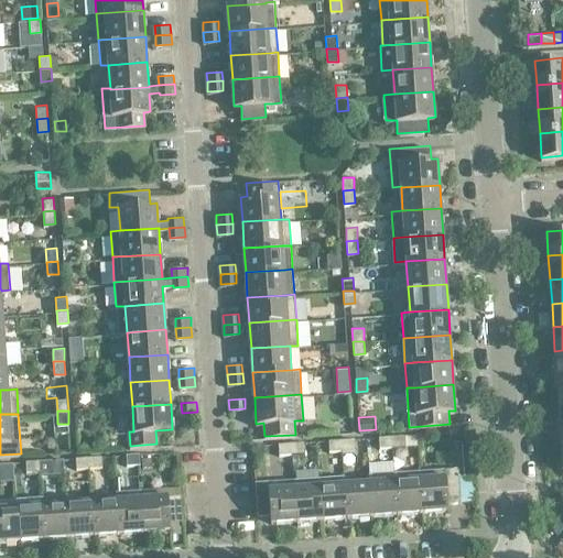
[(405,434),(392,435),(392,446),(405,445),(418,444),(417,433),(405,434)]
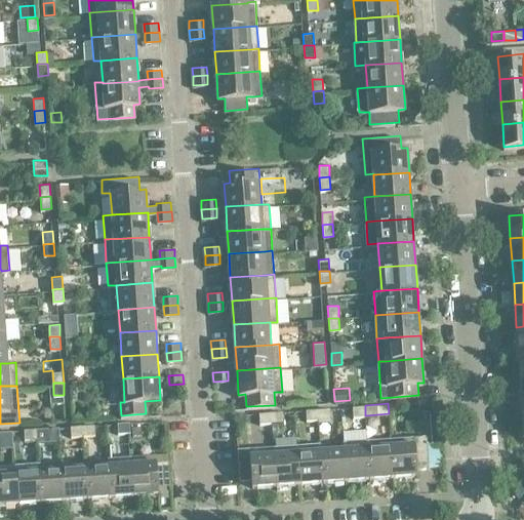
[(353,406),(354,415),(365,415),(365,405),(353,406)]
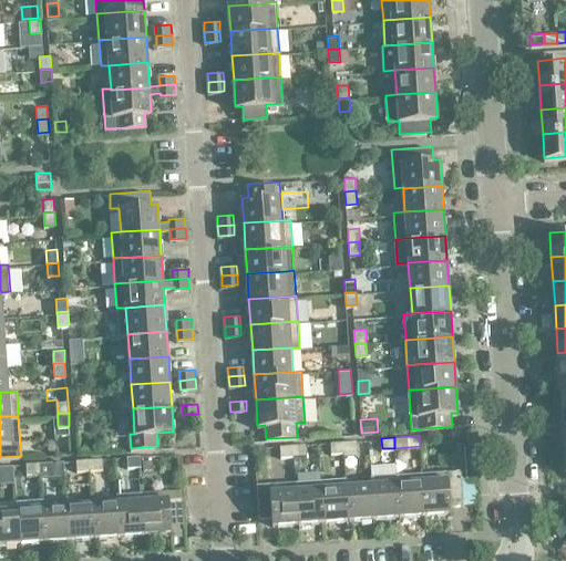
[(358,450),(357,439),(343,440),(345,452),(358,450)]
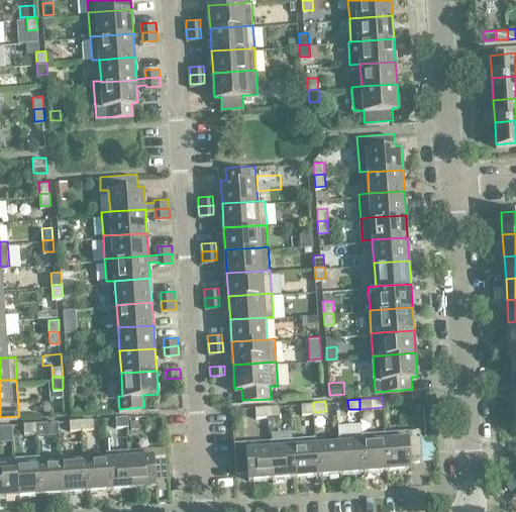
[(301,403),(302,413),(314,412),(313,402),(301,403)]
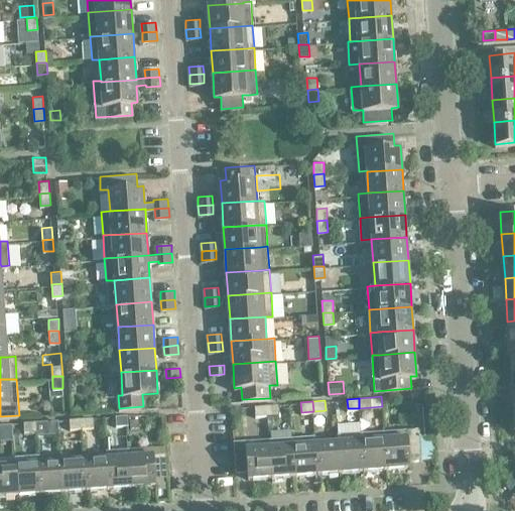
[(278,403),(266,404),(267,414),(279,413),(278,403)]
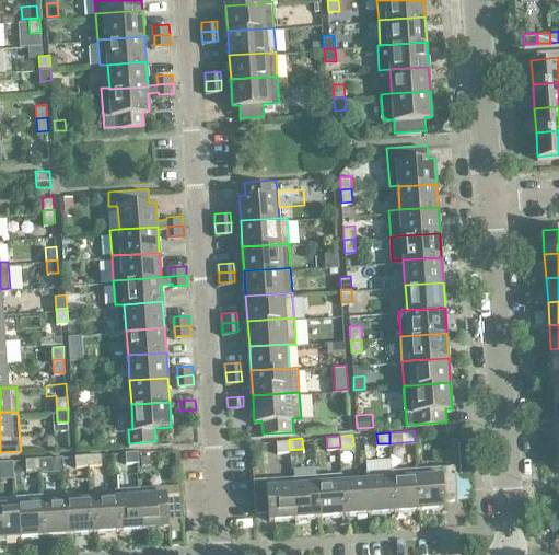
[(277,451),(290,450),(289,439),(277,440),(277,451)]
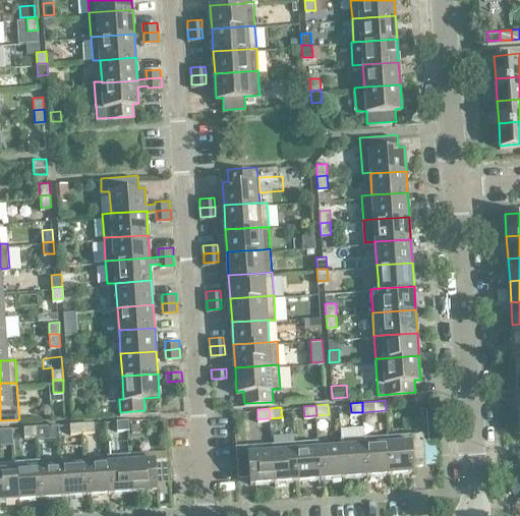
[(307,425),(329,424),(328,415),(306,416),(307,425)]
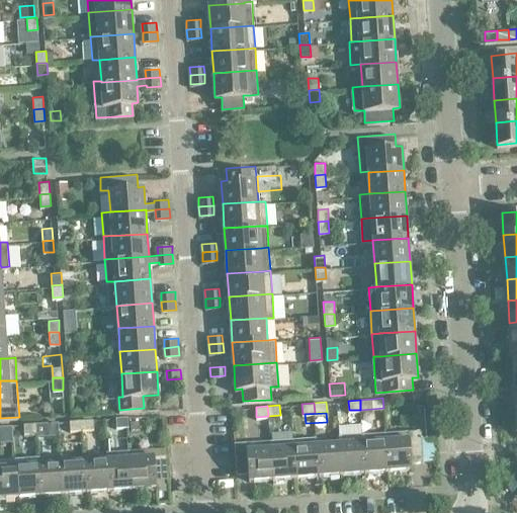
[(128,426),(127,416),(115,416),(116,426),(128,426)]
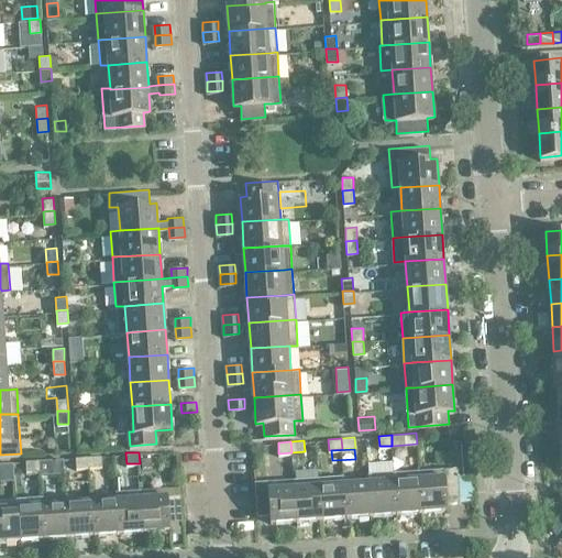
[(102,466),(102,455),(89,456),(90,467),(102,466)]
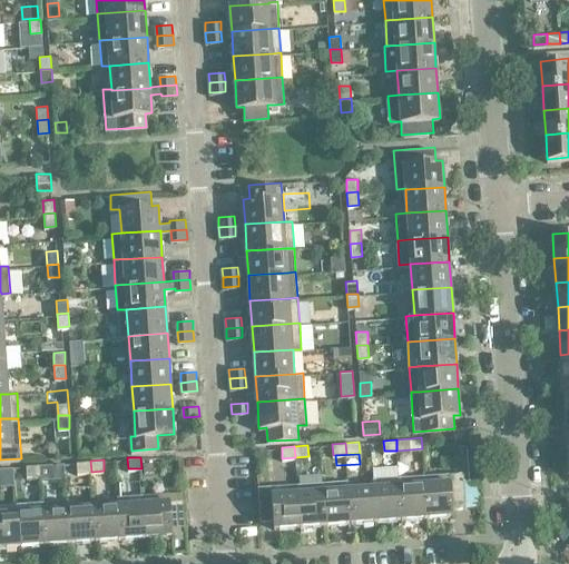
[(77,461),(78,472),(91,472),(90,461),(77,461)]
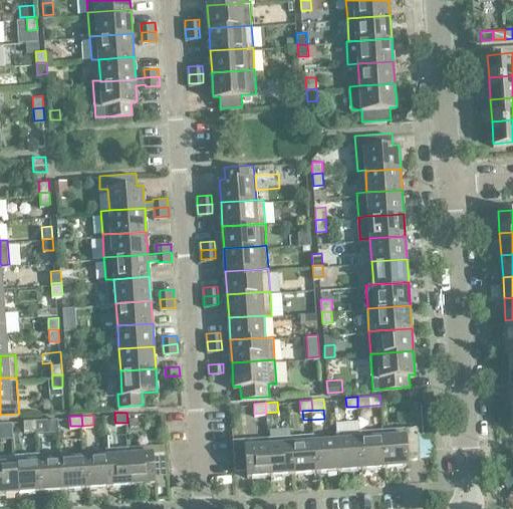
[(138,416),(130,417),(130,425),(139,425),(138,416)]
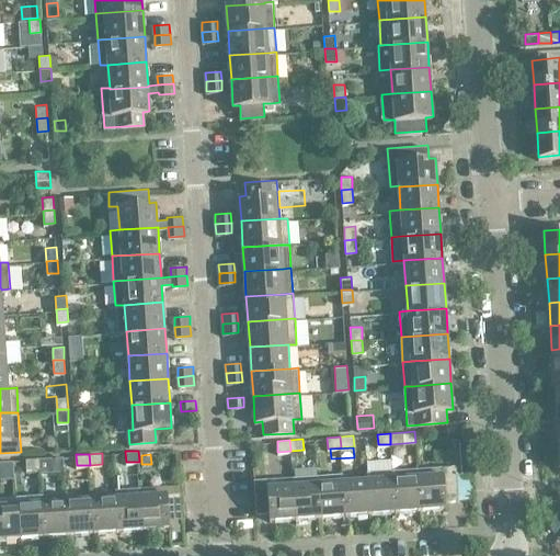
[(53,467),(52,456),(38,457),(40,468),(53,467)]
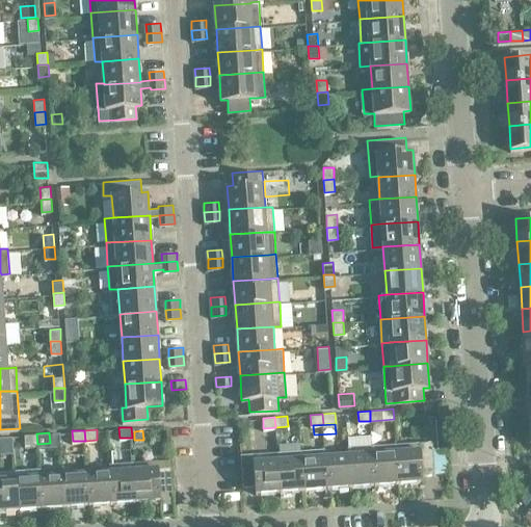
[(446,432),(436,432),(437,448),(447,447),(446,432)]
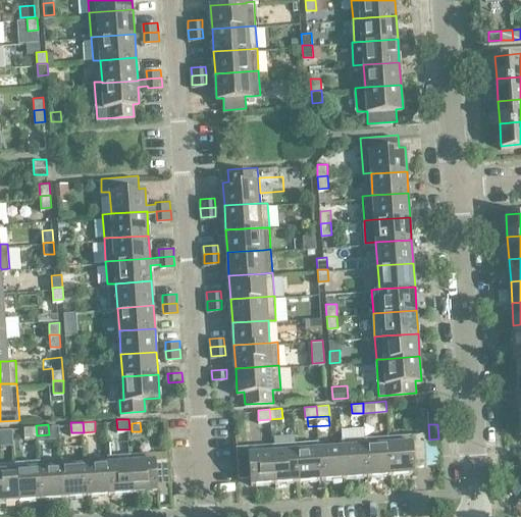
[(24,426),(24,436),(37,435),(36,425),(24,426)]
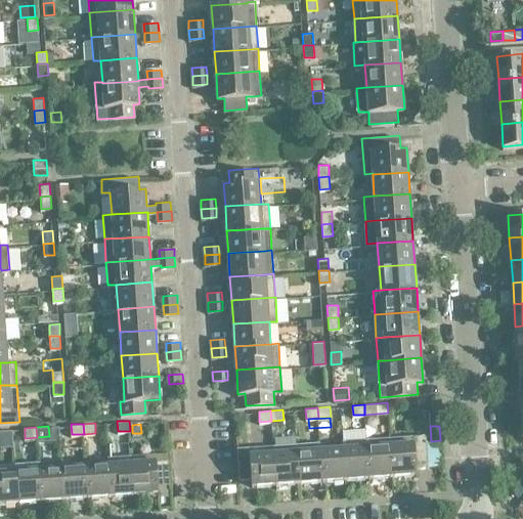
[(364,428),(343,430),(343,439),(344,446),(346,478),(369,476),(367,445),(366,437),(365,437),(364,428)]
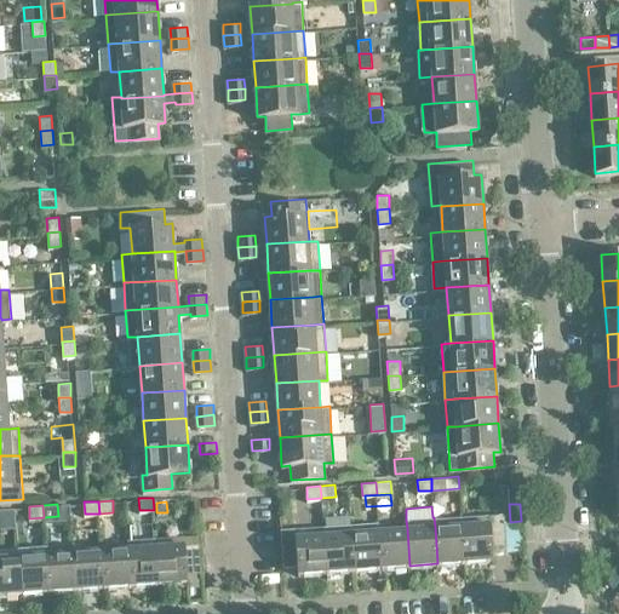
[(16,527),(15,508),(0,508),(0,516),(1,527),(16,527)]
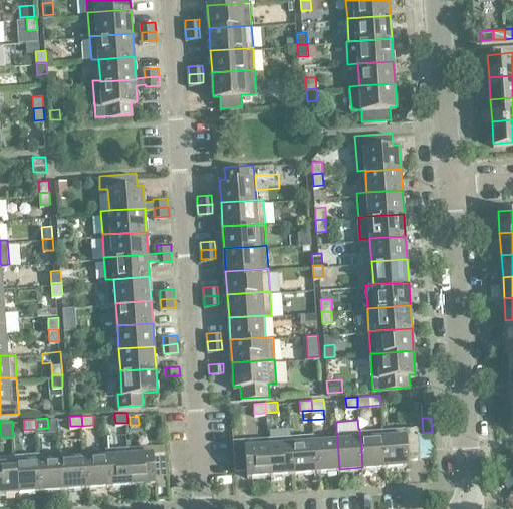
[(382,428),(382,435),(385,465),(409,464),(408,458),(420,457),(418,425),(382,428)]
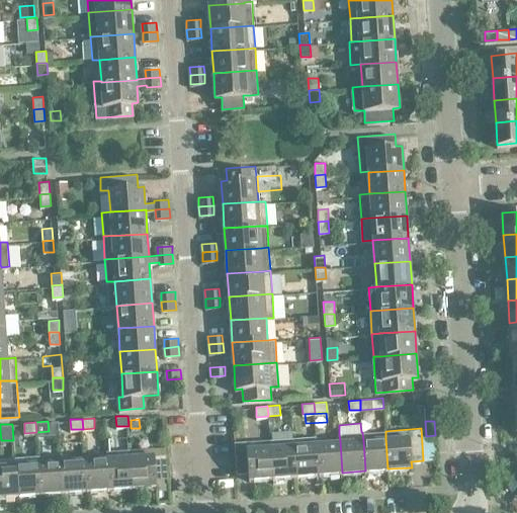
[(385,431),(362,432),(363,440),(365,471),(388,468),(385,438),(385,431)]
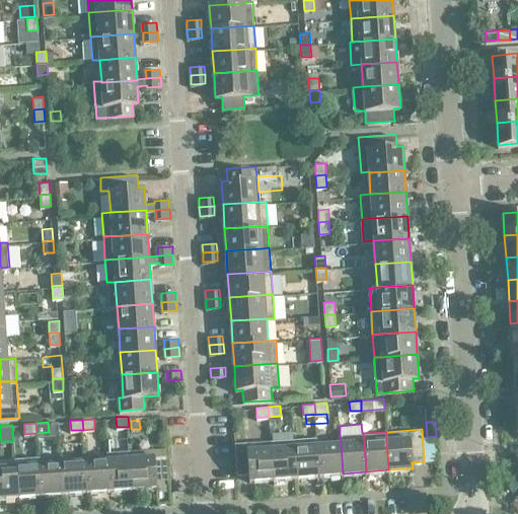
[(317,436),(294,438),(296,476),(319,474),(317,444),(317,436)]
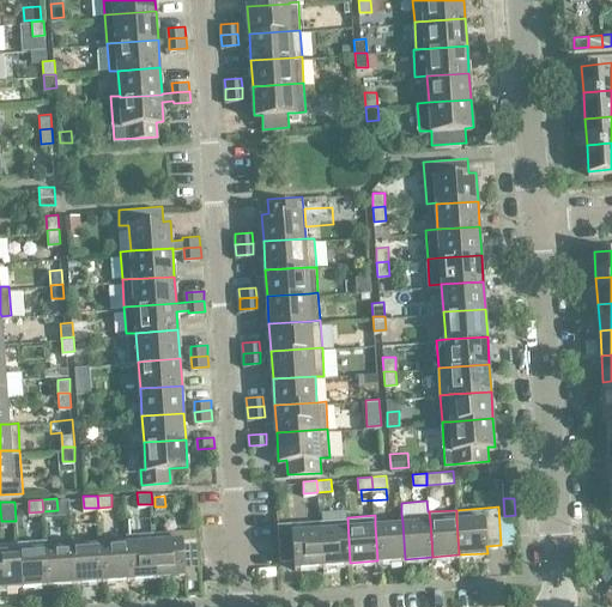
[(347,517),(321,520),(321,528),(320,528),(323,564),(350,563),(347,517)]
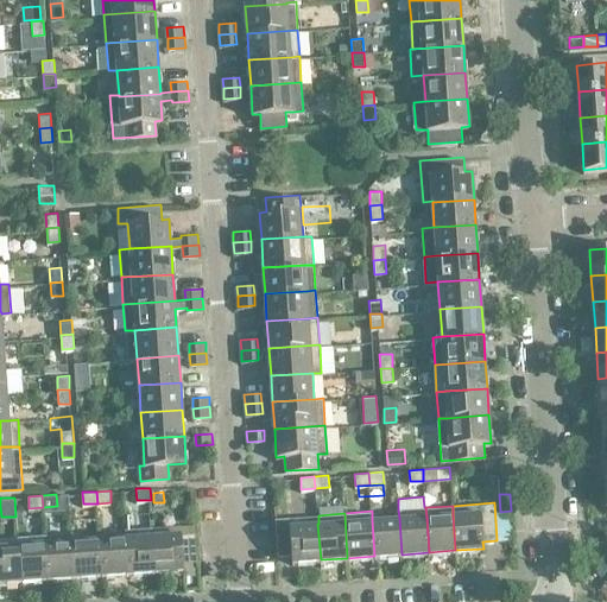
[(318,515),(274,518),(278,556),(292,555),(292,562),(321,559),(317,524),(318,524),(318,515)]
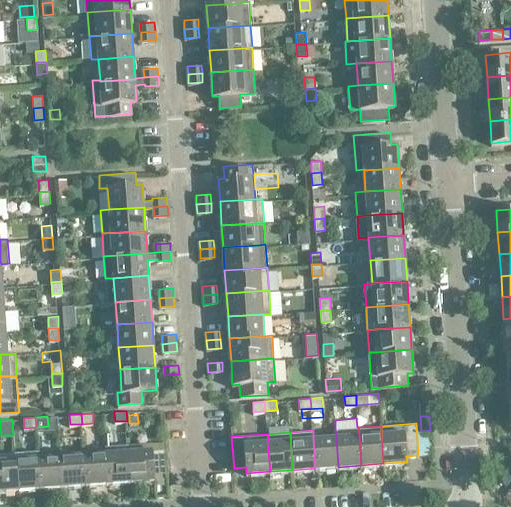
[(315,468),(338,467),(336,436),(313,438),(315,468)]
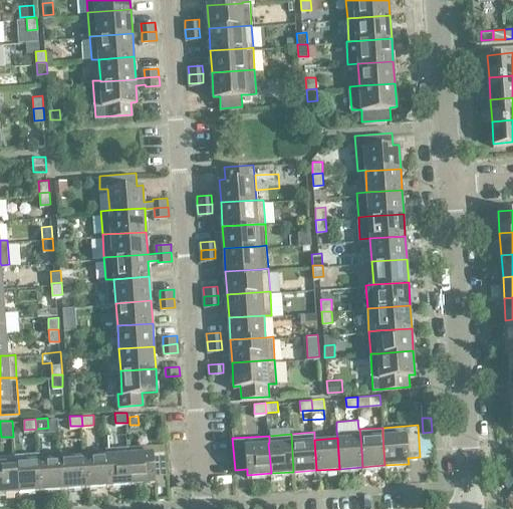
[(153,443),(130,445),(132,483),(156,481),(155,476),(167,475),(165,450),(154,451),(153,443)]
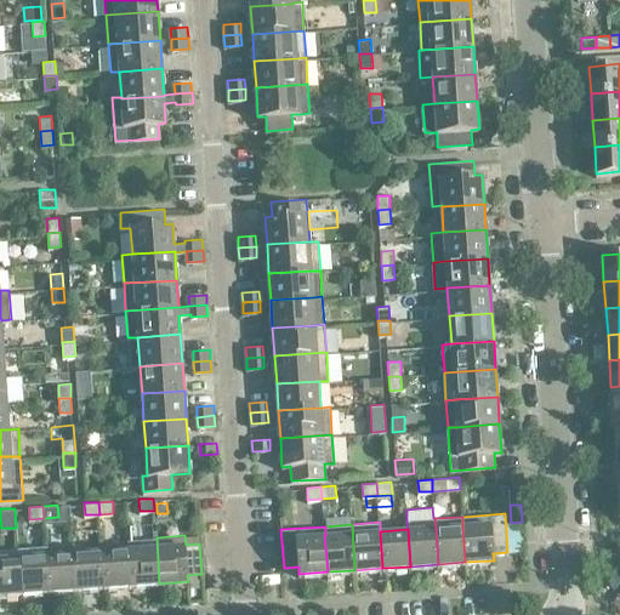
[(129,540),(129,548),(131,585),(159,584),(157,537),(129,540)]
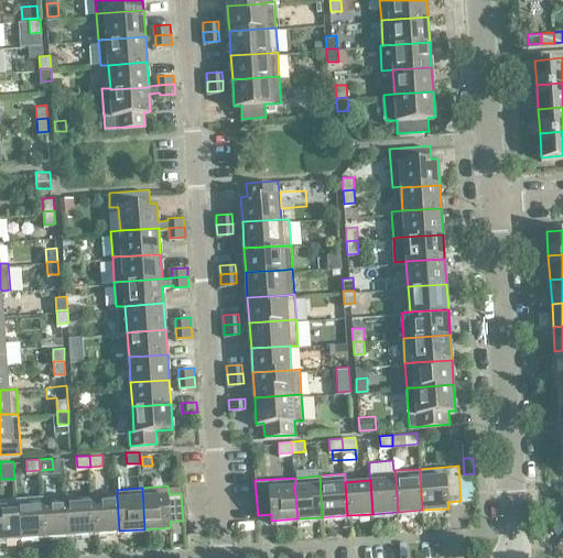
[(69,535),(67,501),(66,493),(42,494),(44,536),(69,535)]
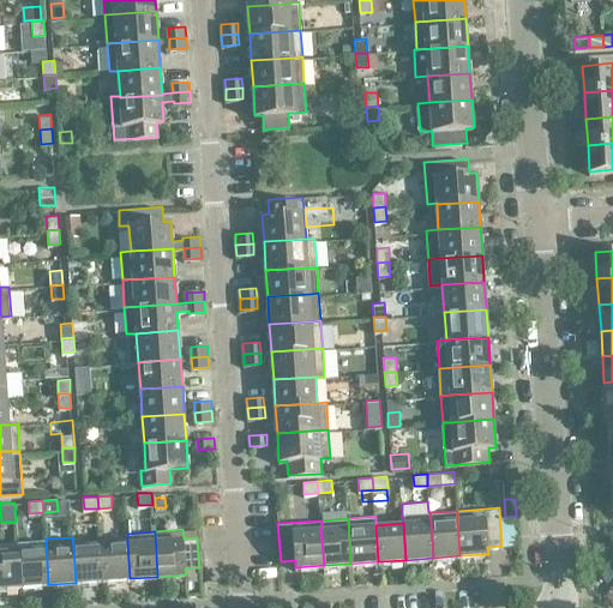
[(20,587),(48,584),(46,539),(18,541),(20,587)]
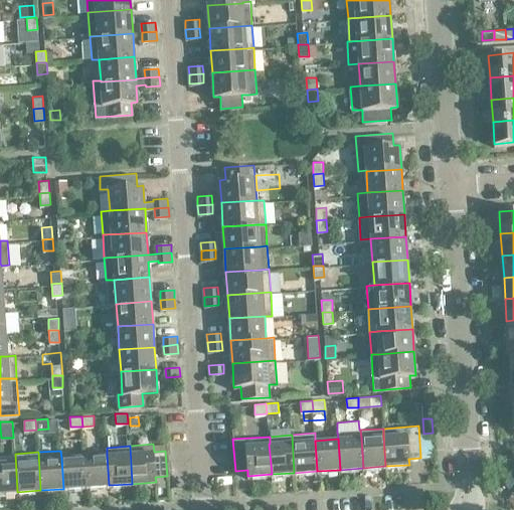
[(0,454),(0,492),(17,492),(15,454),(0,454)]
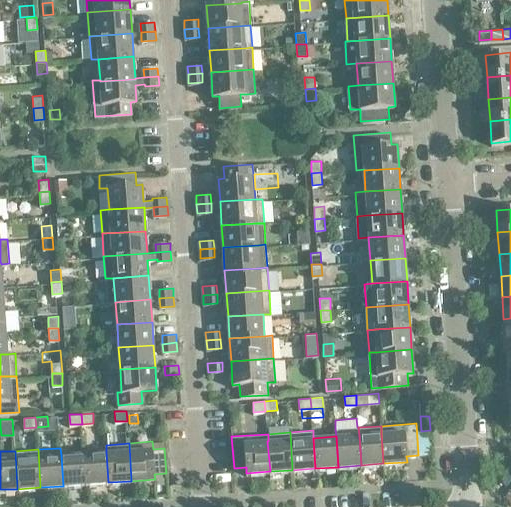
[(86,484),(108,482),(106,452),(84,454),(86,484)]
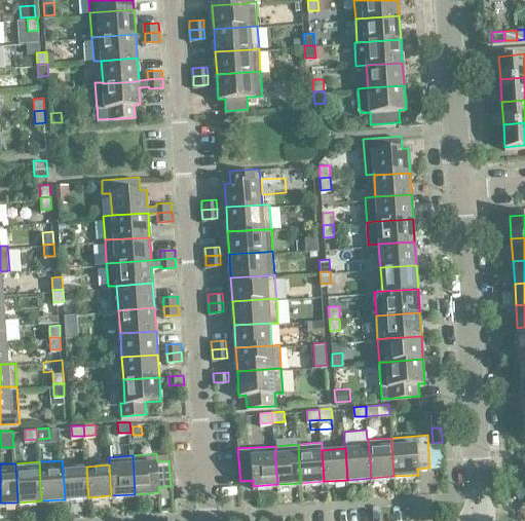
[(65,499),(88,497),(86,467),(63,468),(65,499)]
